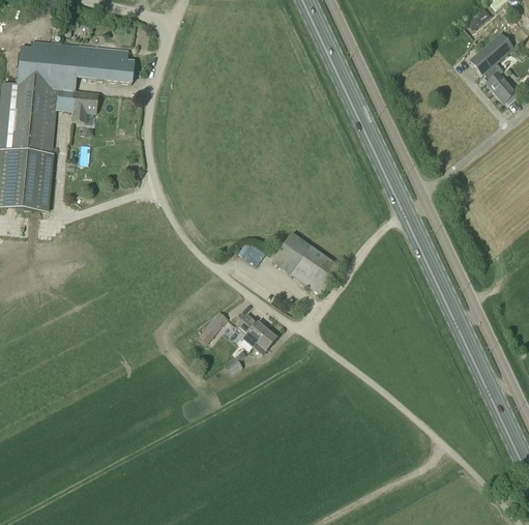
[(477,9),(468,18),(474,26),(483,19),(477,9)]
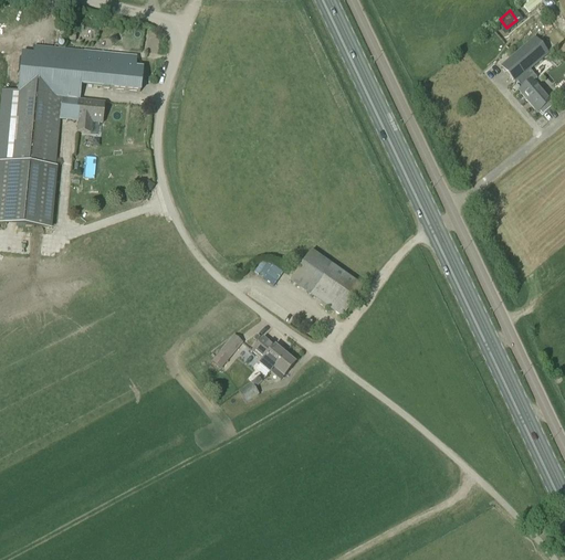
[(543,28),(509,56),(502,63),(514,77),(516,76),(521,82),(534,71),(530,65),(555,42),(543,28)]
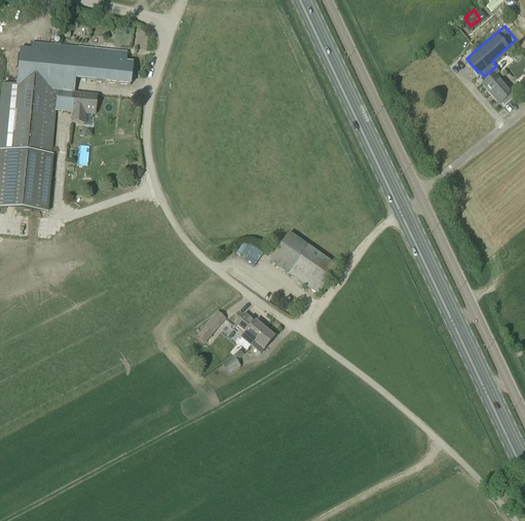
[(59,87),(73,88),(74,75),(132,81),(134,59),(126,59),(127,48),(49,41),(49,33),(37,32),(36,39),(23,38),(11,147),(0,146),(0,205),(46,210),(52,151),(57,107),(59,87)]
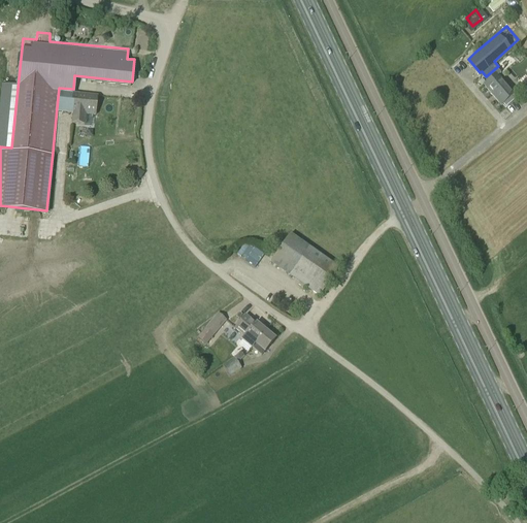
[(498,66),(486,76),(487,77),(484,80),(501,101),(514,90),(498,71),(501,69),(498,66)]
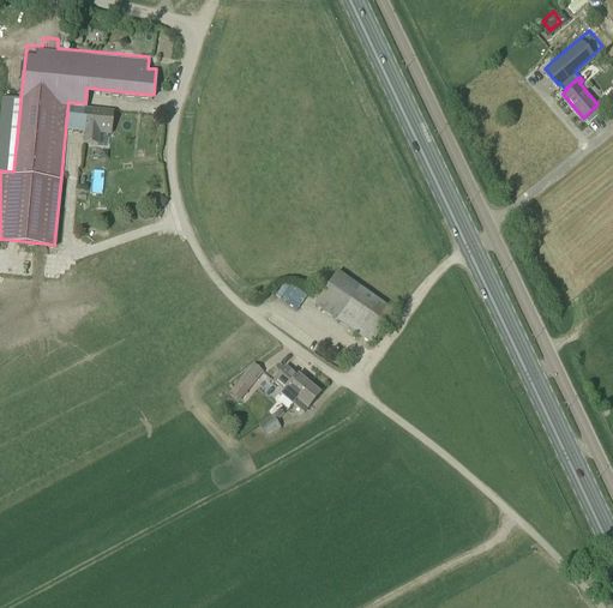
[(612,78),(602,88),(611,98),(612,96),(612,78)]
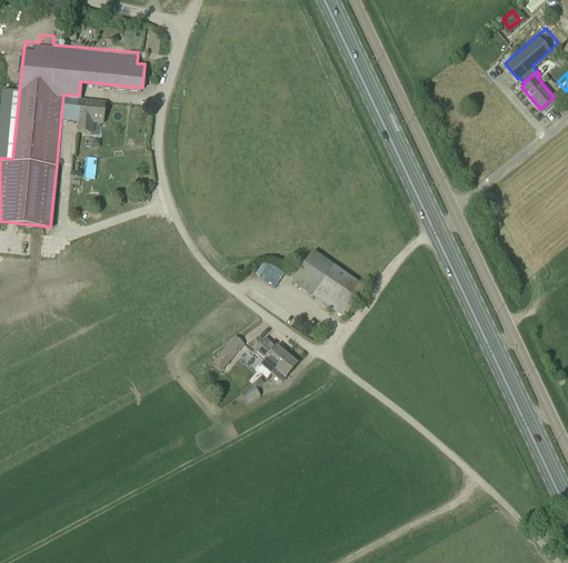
[(106,99),(79,96),(63,94),(61,116),(79,117),(78,128),(92,130),(93,119),(103,120),(106,99)]
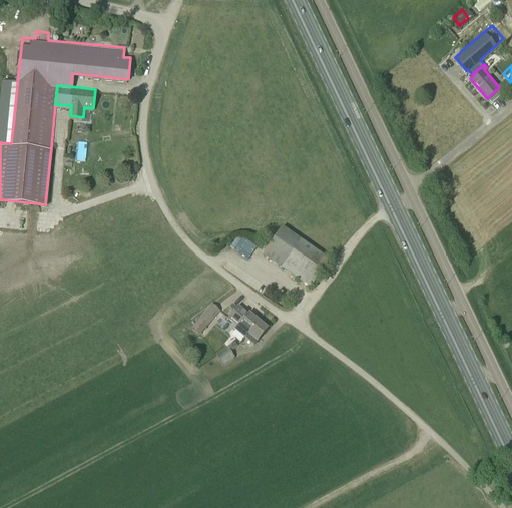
[(283,223),(266,247),(264,250),(282,263),(301,235),(283,223)]
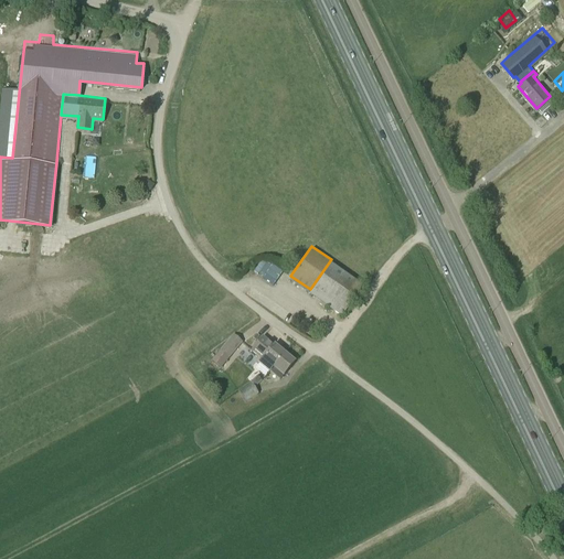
[(310,289),(342,312),(363,282),(331,259),(310,289)]
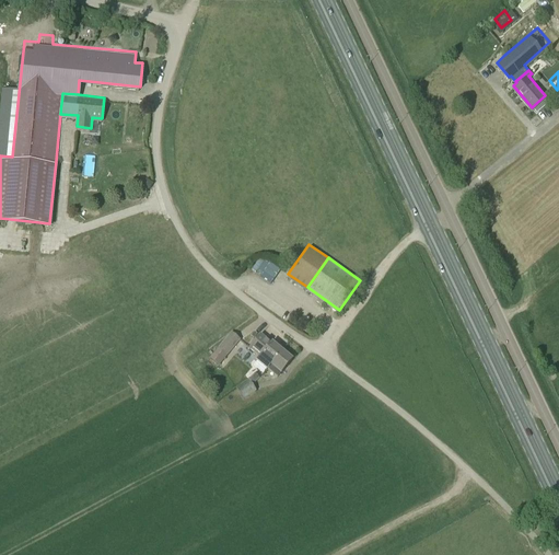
[(232,330),(211,354),(219,360),(240,335),(232,330)]
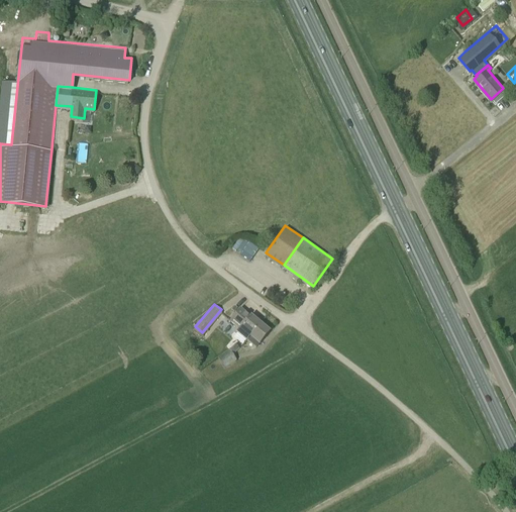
[(247,337),(248,336),(249,337),(249,336),(248,335),(262,320),(251,312),(249,315),(239,307),(231,317),(240,325),(237,329),(247,337)]
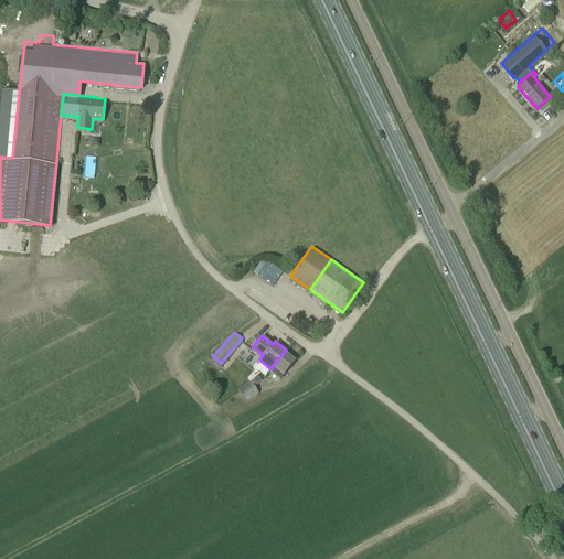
[(284,373),(296,357),(286,350),(272,366),(273,367),(273,368),(282,376),(284,373)]
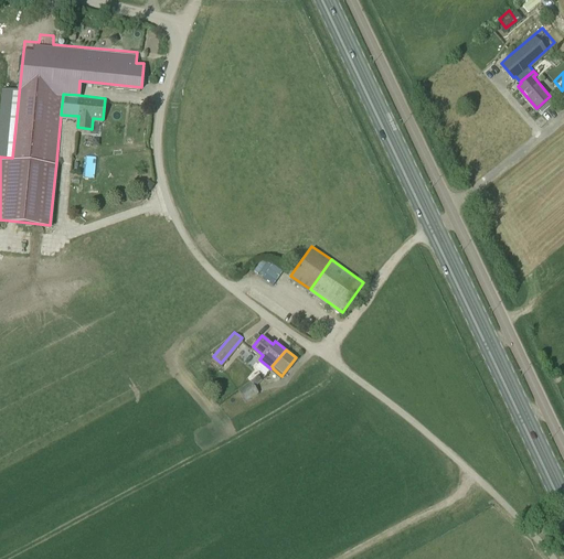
[(258,372),(252,377),(238,386),(246,398),(259,389),(255,383),(263,376),(258,372)]
